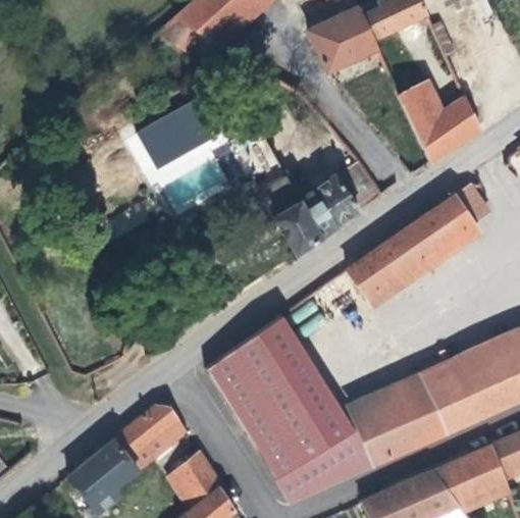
[(185,0),(174,9),(222,39),(264,0),(185,0)]
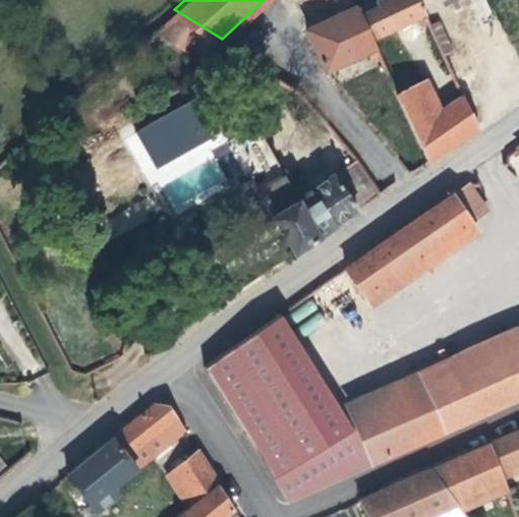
[(381,3),(362,13),(375,37),(416,16),(421,25),(428,21),(416,0),(379,0),(381,3)]
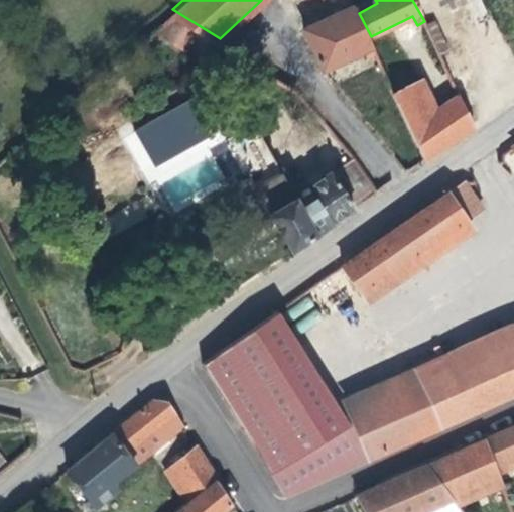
[(371,36),(359,13),(355,4),(303,26),(323,69),(376,46),(371,36)]
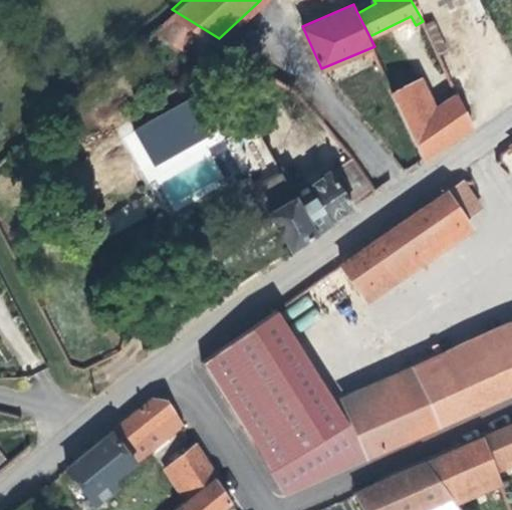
[(201,27),(172,9),(155,24),(189,45),(201,27)]
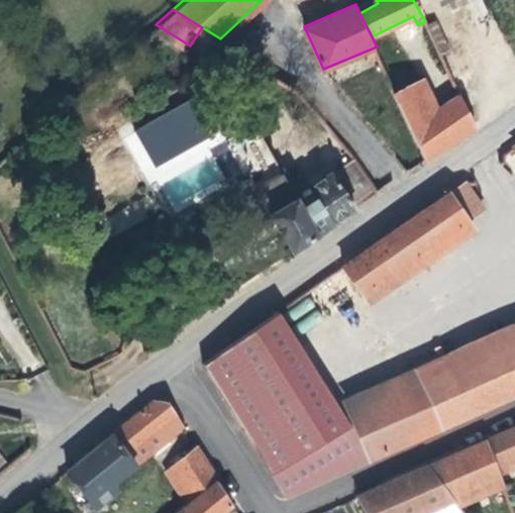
[(428,119),(439,110),(424,79),(397,90),(427,157),(441,146),(428,119)]
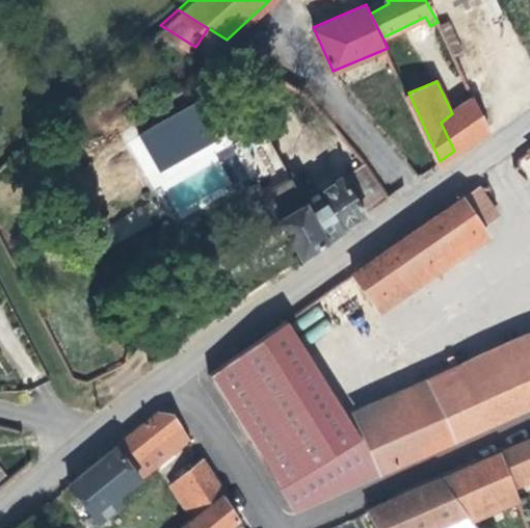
[(488,127),(474,97),(452,113),(441,123),(454,151),(488,127)]
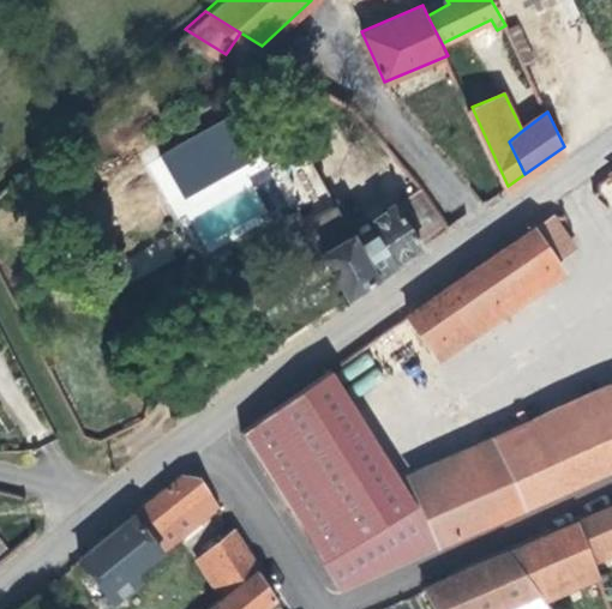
[(234,113),(161,146),(157,137),(138,146),(157,187),(165,184),(180,216),(264,176),(234,113)]
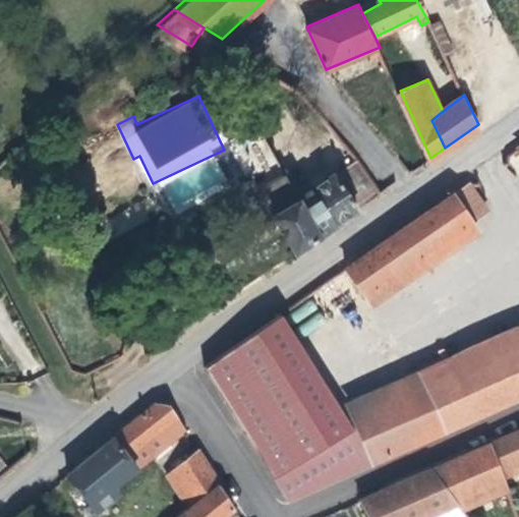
[(249,181),(278,161),(255,129),(243,132),(240,127),(230,134),(233,139),(226,145),(249,181)]
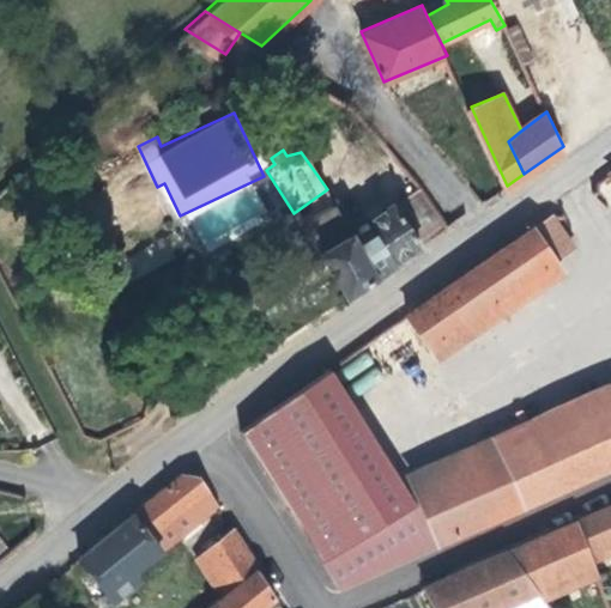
[(423,244),(449,226),(421,184),(394,204),(423,244)]
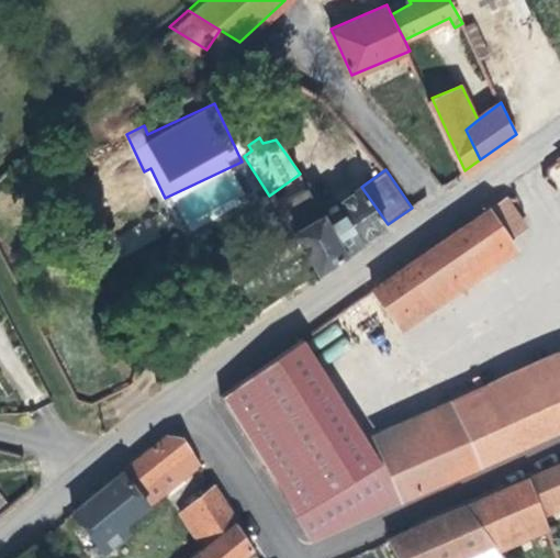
[(325,211),(300,174),(269,196),(318,272),(388,224),(361,187),(325,211)]
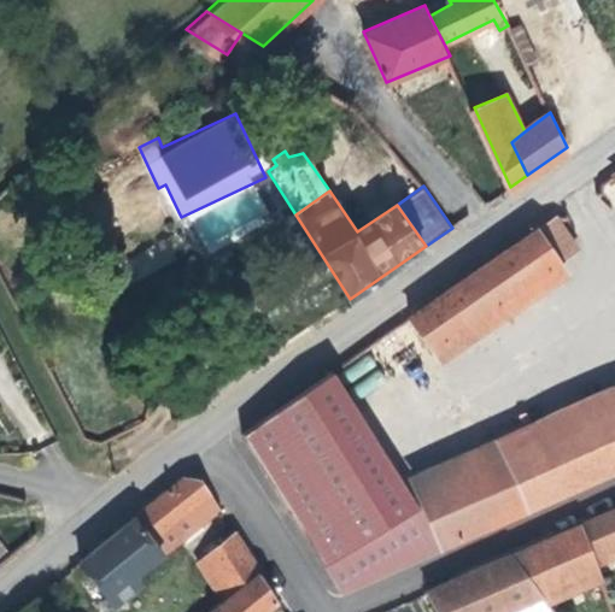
[(542,225),(566,259),(585,246),(561,212),(542,225)]
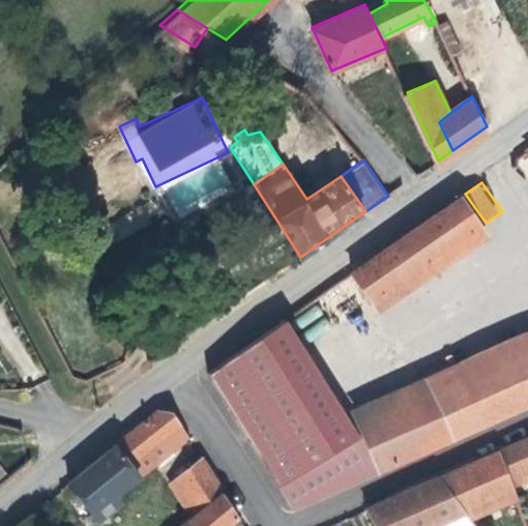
[(486,223),(465,194),(351,274),(374,304),(486,223)]
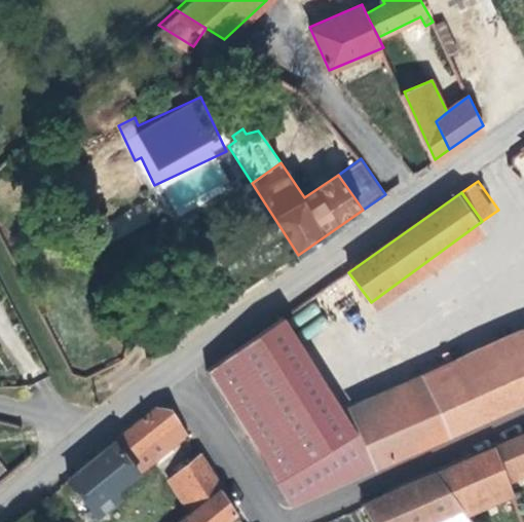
[(489,231),(482,221),(371,302),(378,311),(489,231)]
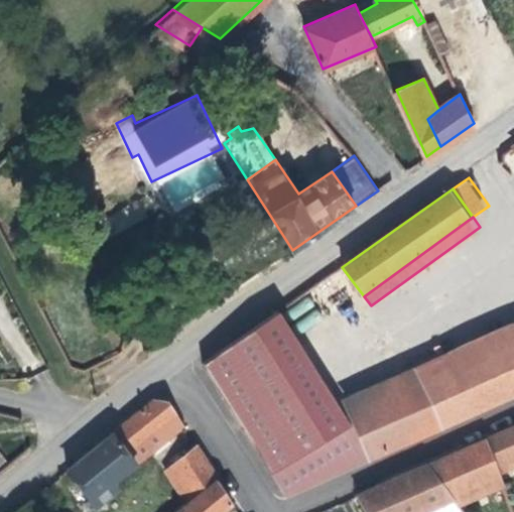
[(309,292),(289,306),(303,327),(324,312),(309,292)]
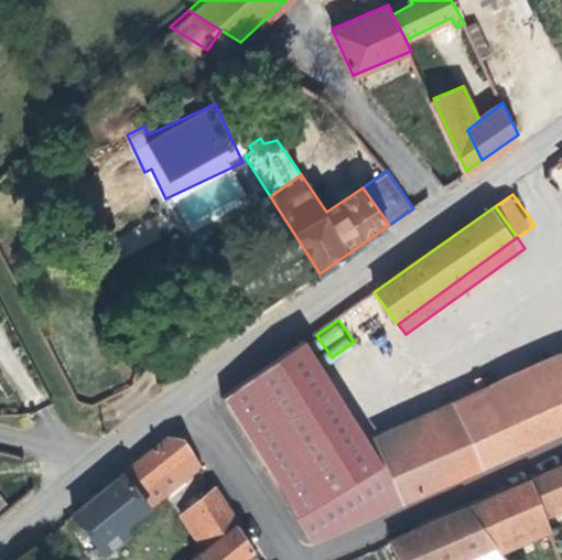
[(490,404),(381,452),(371,458),(304,341),(223,398),(314,545),(514,455),(490,404)]
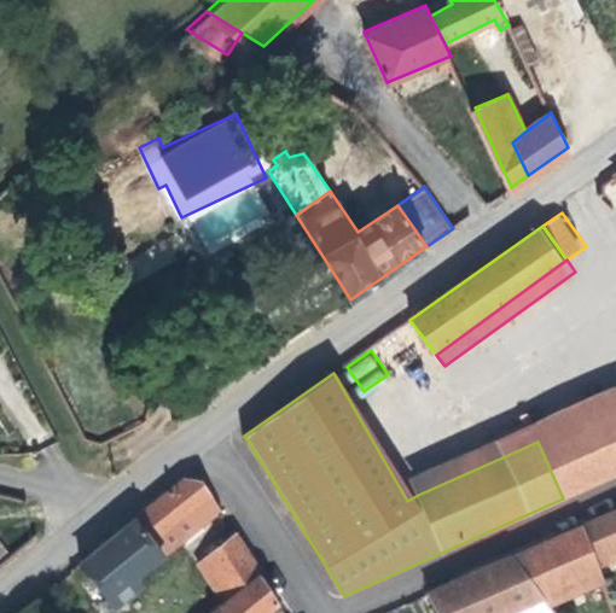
[(615,387),(411,479),(418,495),(538,442),(563,498),(615,474),(615,387)]
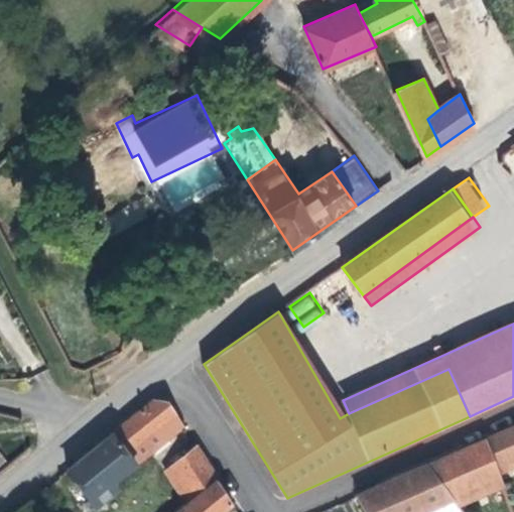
[(178,413),(171,403),(153,400),(66,469),(97,507),(120,488),(115,482),(137,464),(132,457),(139,452),(135,446),(157,429),(178,413)]
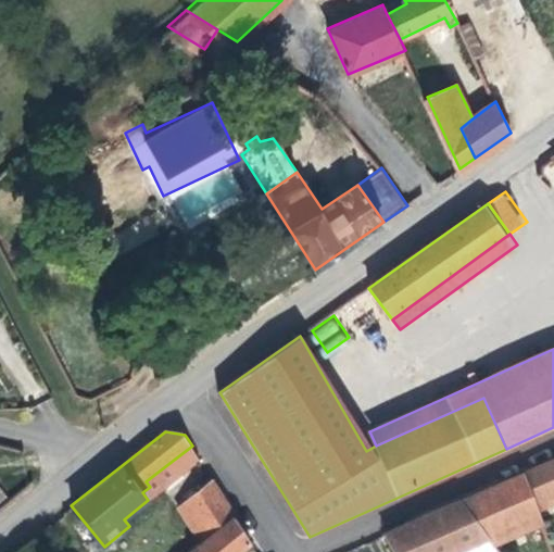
[(198,455),(192,446),(170,463),(177,473),(198,455)]
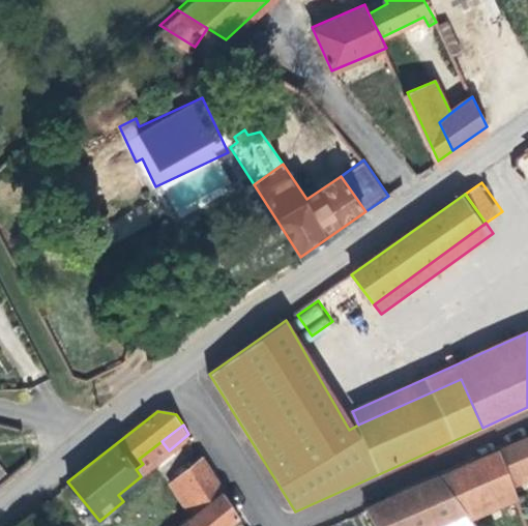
[(527,441),(498,456),(511,492),(527,485),(527,441)]
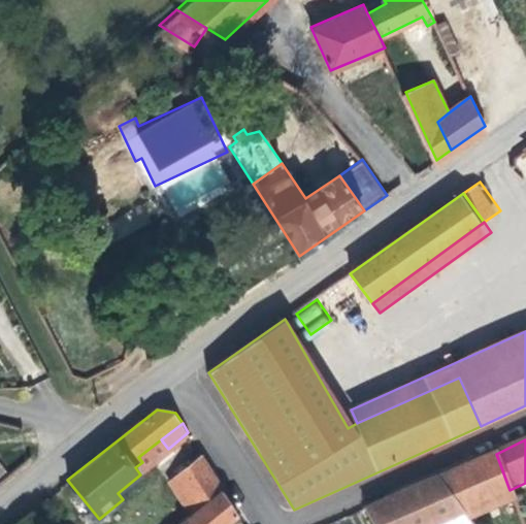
[(434,523),(511,492),(510,490),(496,454),(364,511),(371,523),(434,523)]
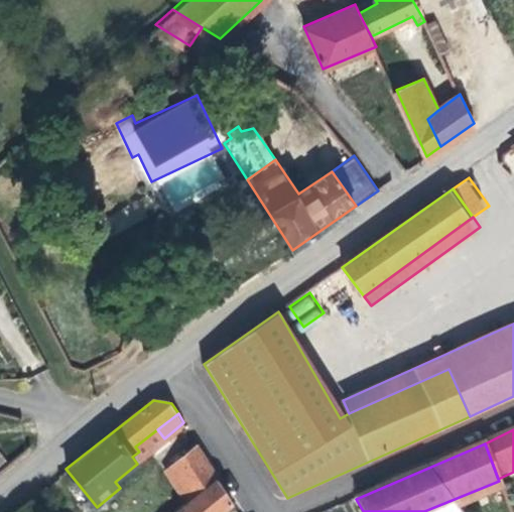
[(176,469),(196,497),(218,478),(201,450),(176,469)]
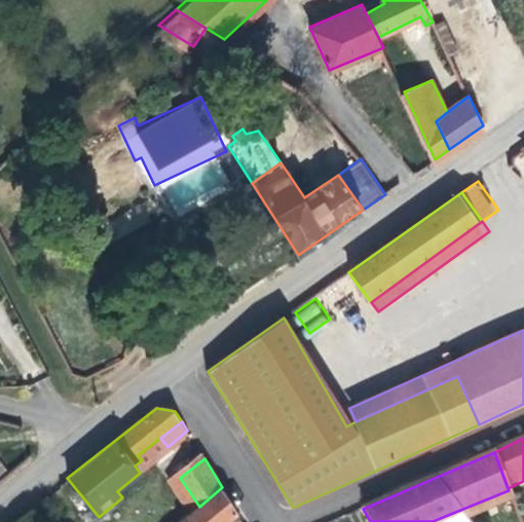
[(230,521),(239,515),(222,487),(199,507),(180,521),(230,521)]
